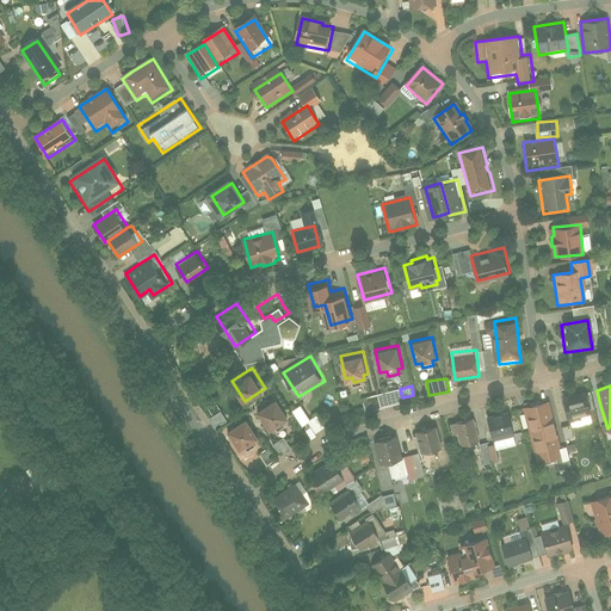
[(364,397),(366,411),(402,403),(400,389),(364,397)]
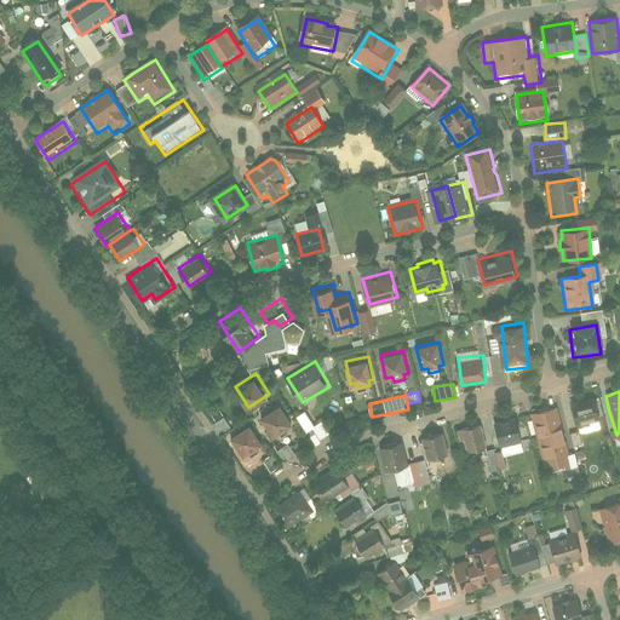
[(602,423),(595,396),(569,402),(578,430),(602,423)]
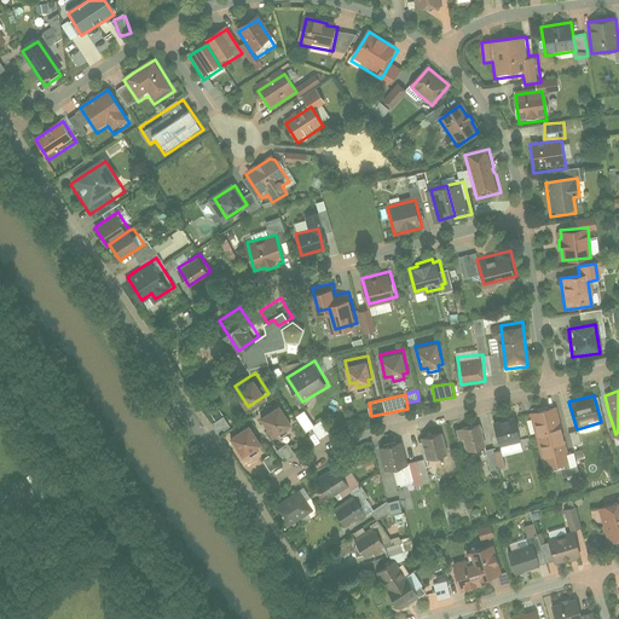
[(283,399),(262,414),(276,434),(296,420),(283,399)]
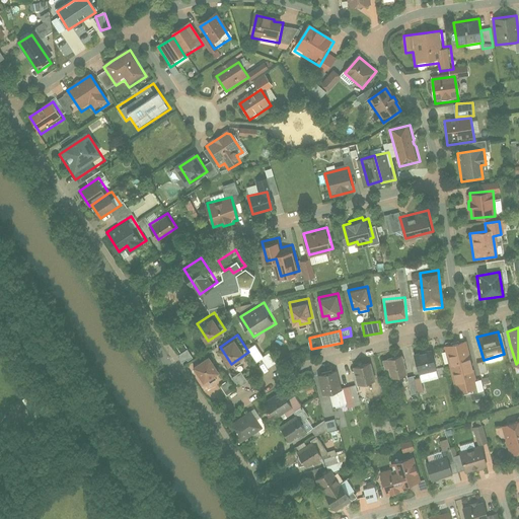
[(464,342),(444,348),(456,391),(475,385),(464,342)]
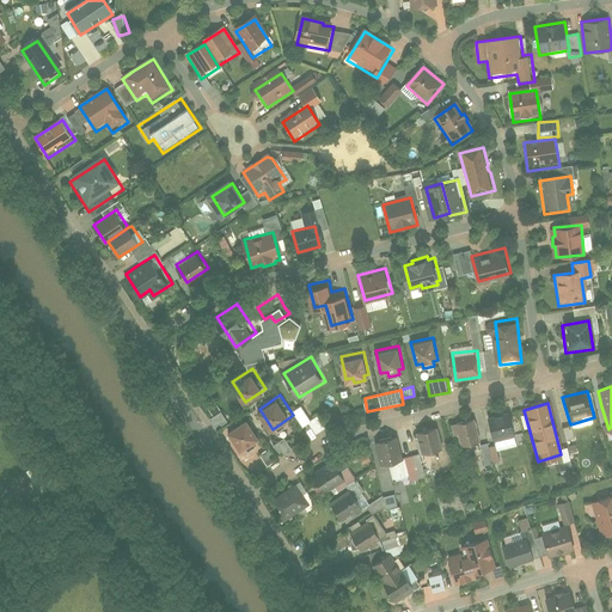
[(303,427),(310,423),(316,433),(325,428),(319,416),(311,421),(303,407),(294,411),(303,427)]
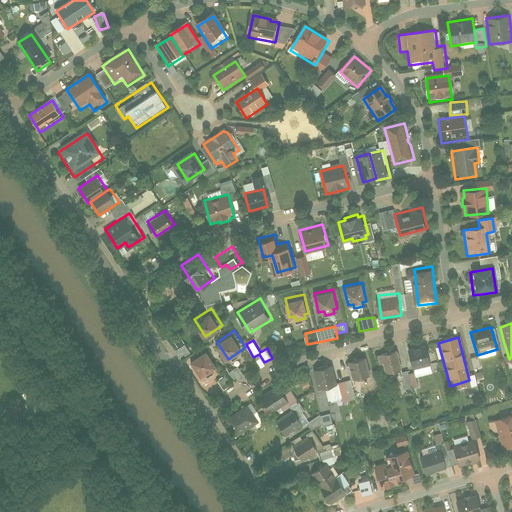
[(428,341),(409,347),(414,366),(433,361),(428,341)]
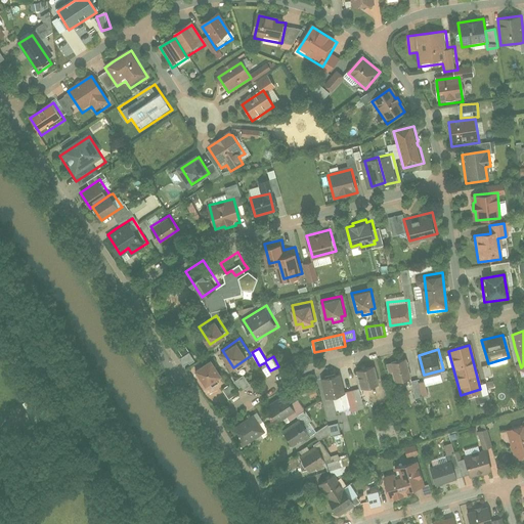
[(190,352),(180,358),(184,365),(194,359),(190,352)]
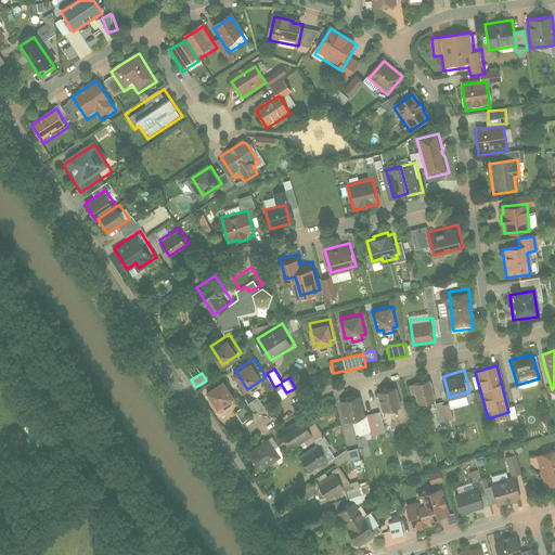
[(413,379),(420,403),(438,398),(431,374),(413,379)]
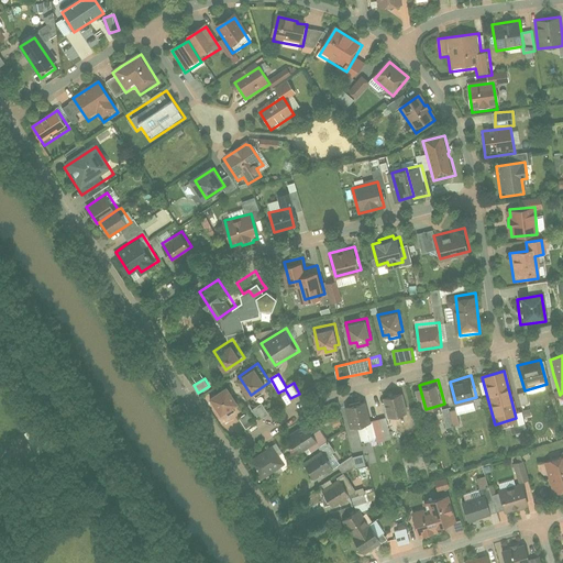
[(209,393),(222,412),(241,400),(228,381),(209,393)]
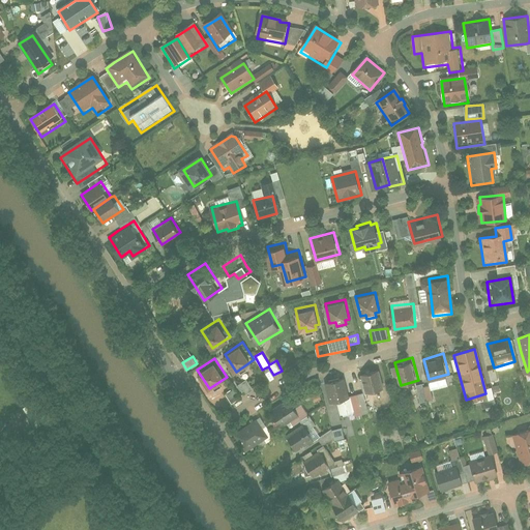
[(381,365),(361,372),(367,391),(386,386),(381,365)]
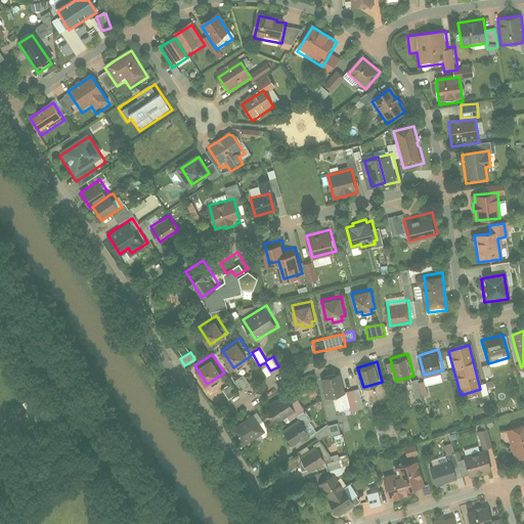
[(348,391),(343,369),(321,376),(328,397),(348,391)]
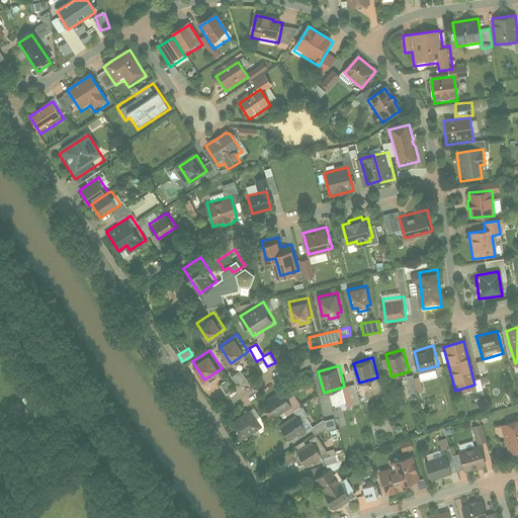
[(242,371),(234,376),(240,386),(248,381),(242,371)]
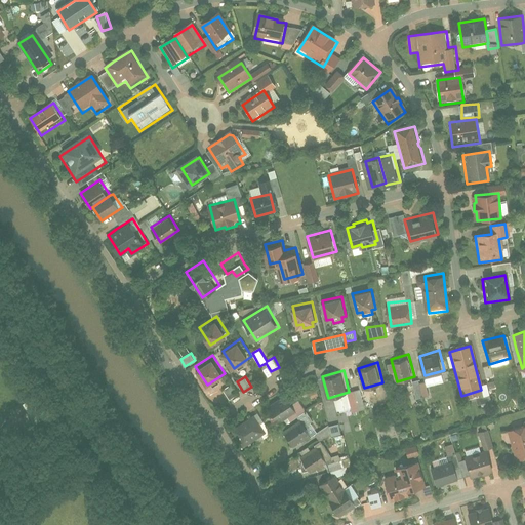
[(430,396),(426,379),(413,382),(417,399),(430,396)]
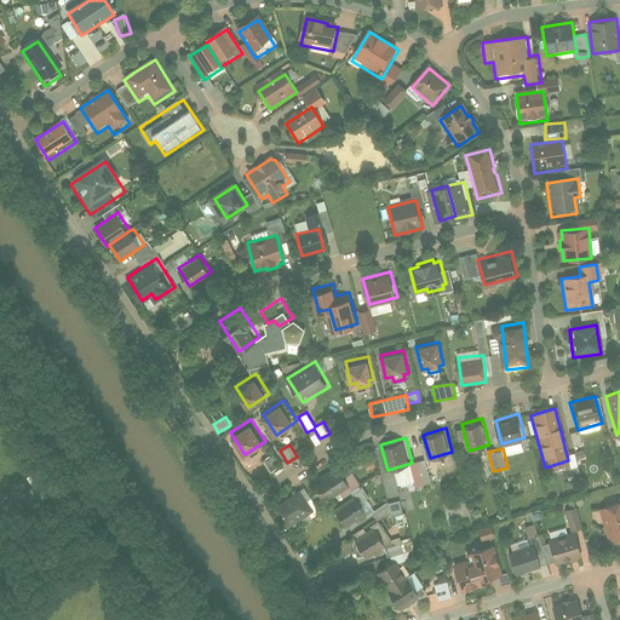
[(271,471),(279,468),(273,457),(265,460),(271,471)]
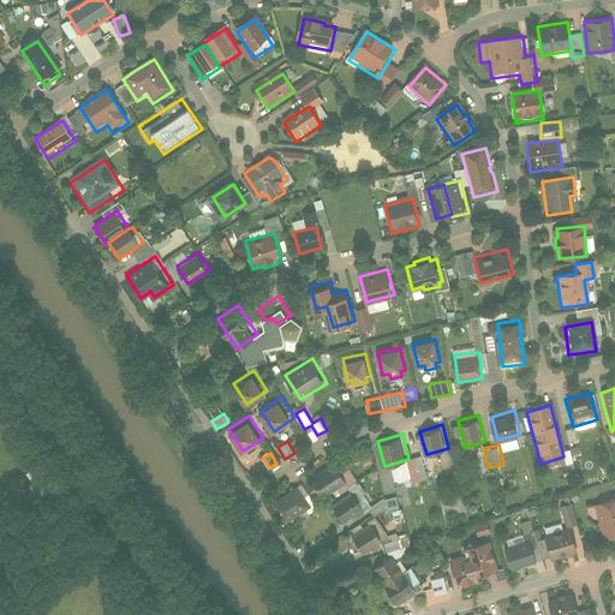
[(338,461),(315,476),(326,493),(348,478),(338,461)]
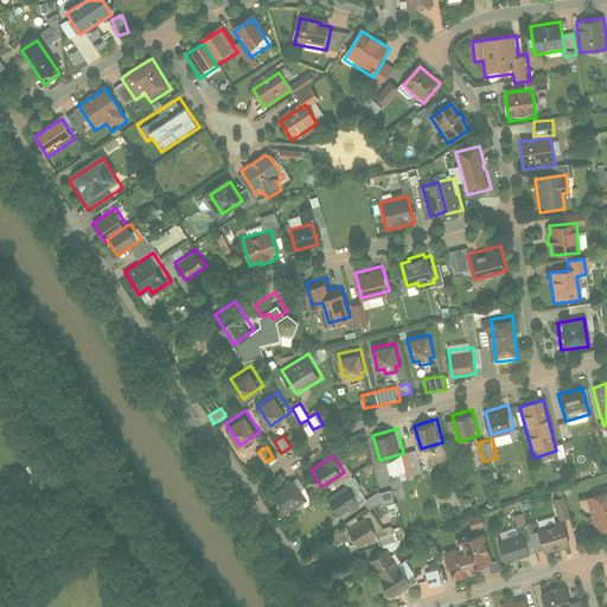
[(308,497),(295,478),(268,496),(281,515),(308,497)]
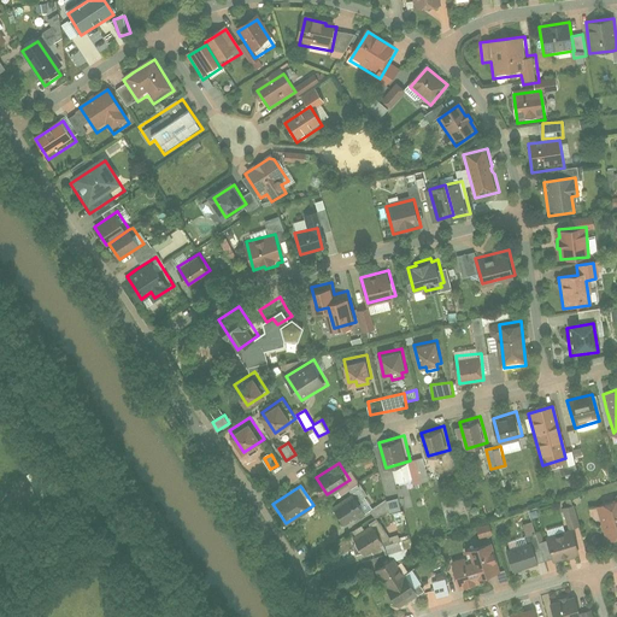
[(356,489),(333,505),(344,522),(356,513),(357,515),(368,507),(356,489)]
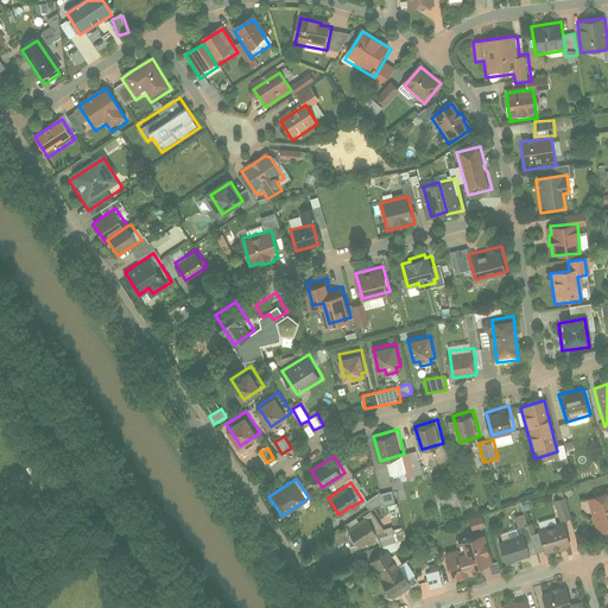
[(607,491),(589,498),(600,533),(607,531),(607,491)]
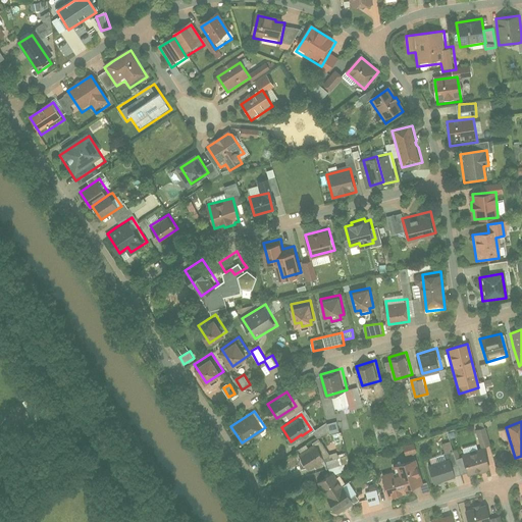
[(317,440),(299,453),(309,468),(327,457),(317,440)]
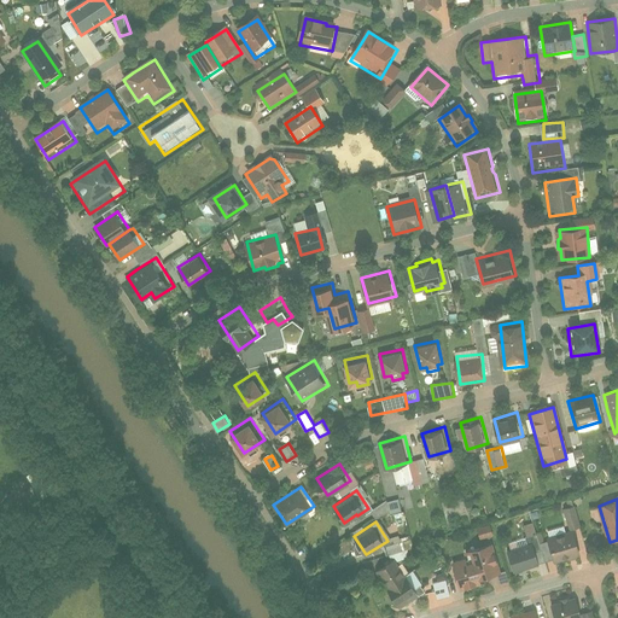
[(549,537),(557,563),(582,554),(575,530),(549,537)]
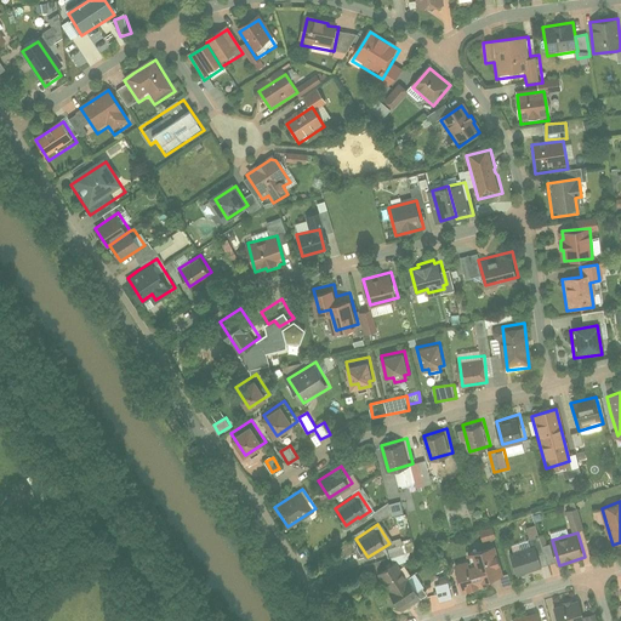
[(511,553),(517,576),(520,576),(523,575),(525,573),(542,568),(535,546),(511,553)]
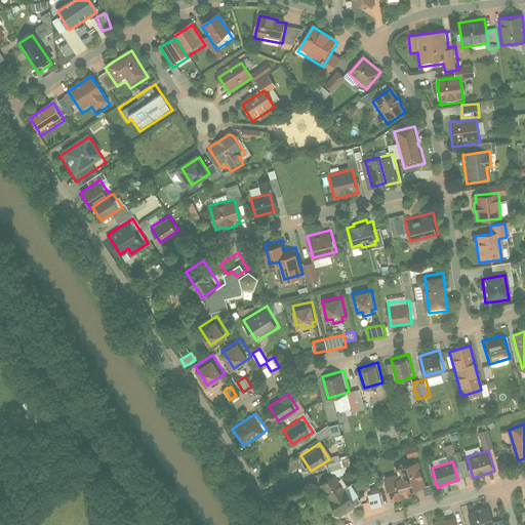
[(409,491),(428,486),(420,463),(403,469),(409,491)]
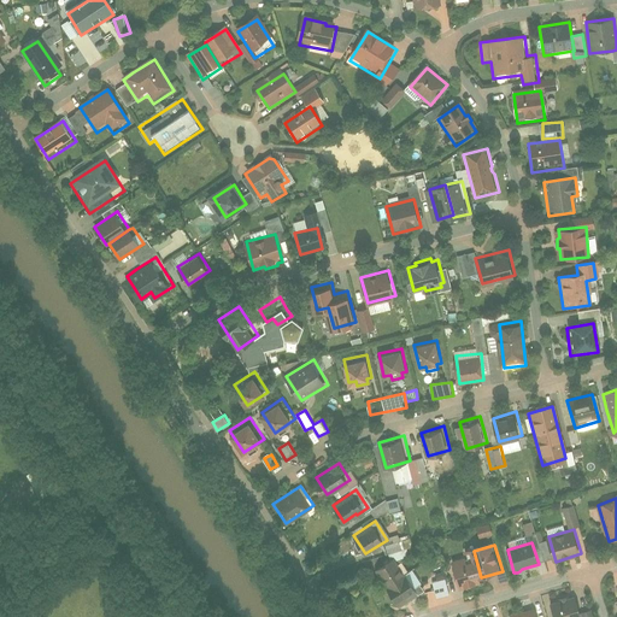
[(460,589),(482,583),(481,577),(474,551),(464,554),(465,558),(452,562),(460,589)]
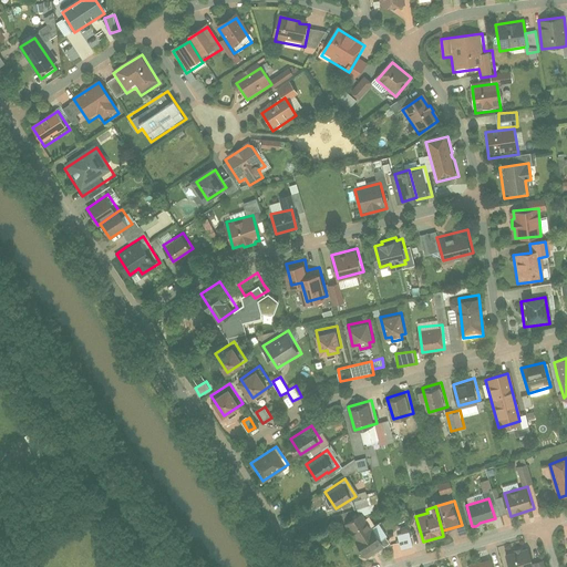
[(344,525),(367,558),(390,544),(387,537),(380,542),(362,514),(344,525)]
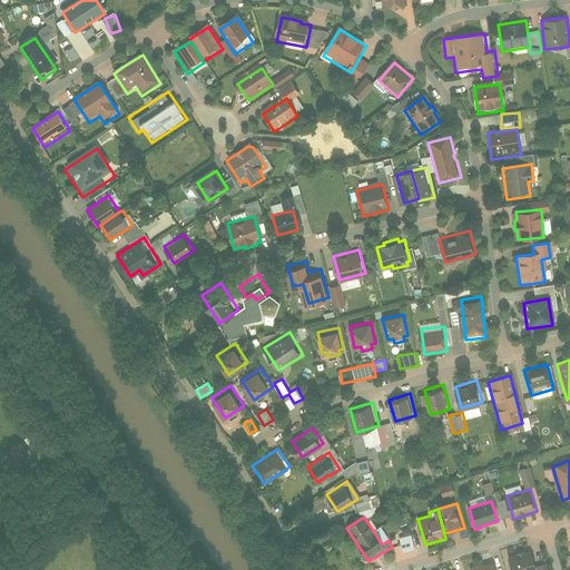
[(404,551),(415,550),(412,529),(401,531),(404,551)]
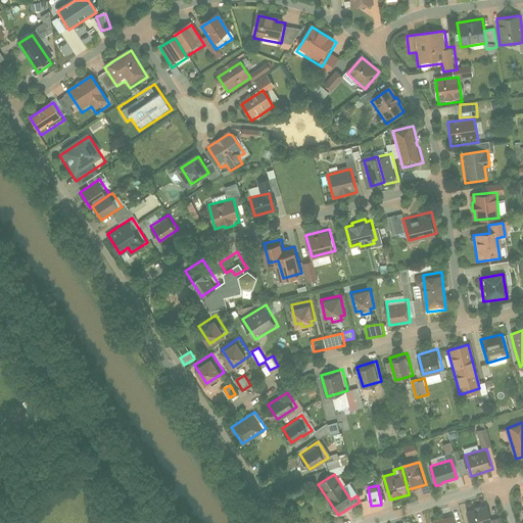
[(466,510),(470,522),(484,522),(495,520),(490,502),(466,510)]
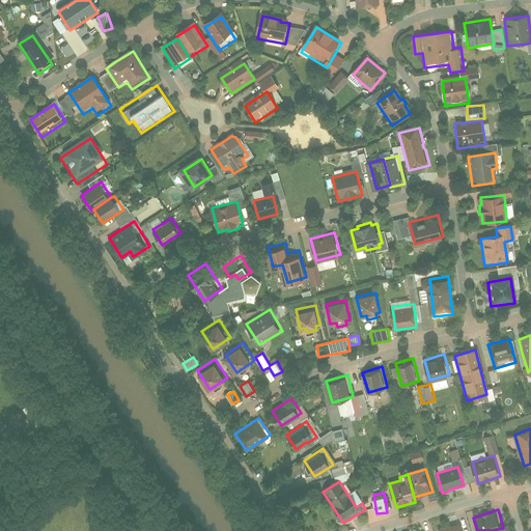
[(439,528),(439,530),(464,530),(462,522),(444,527),(442,526),(440,527),(439,528)]
